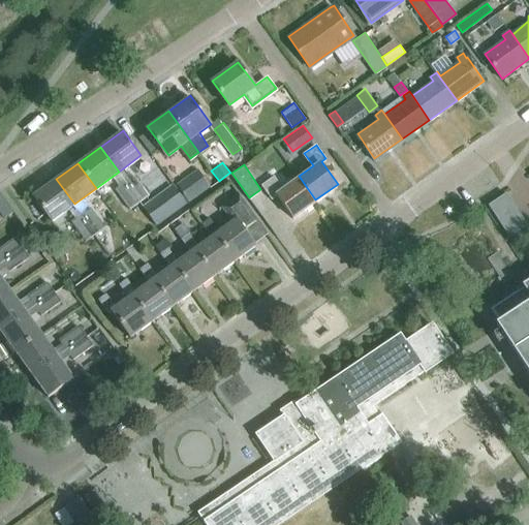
[(196,167),(176,183),(188,199),(209,185),(196,167)]
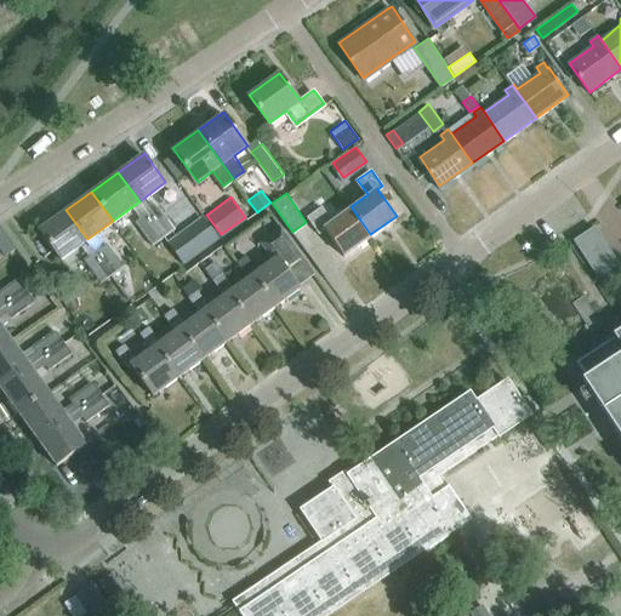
[(148,212),(164,234),(175,226),(159,204),(148,212)]
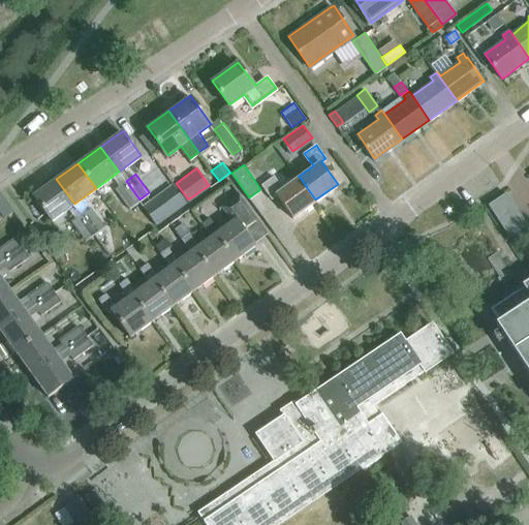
[(293,216),(315,199),(299,176),(283,187),(274,175),(262,183),(273,197),(278,193),(293,216)]
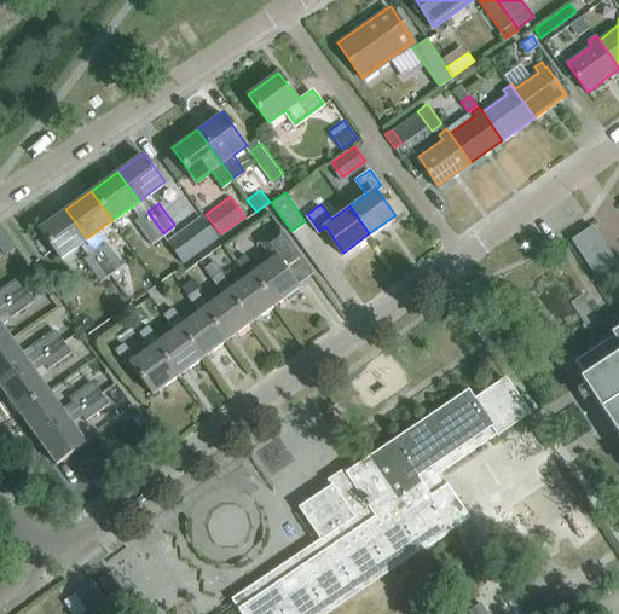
[(62,258),(87,238),(65,209),(40,227),(62,258)]
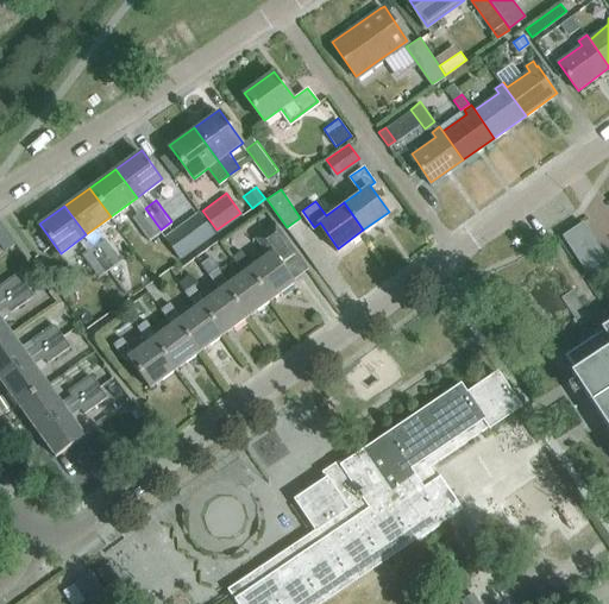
[(161,230),(145,208),(138,213),(133,216),(150,238),(161,230)]
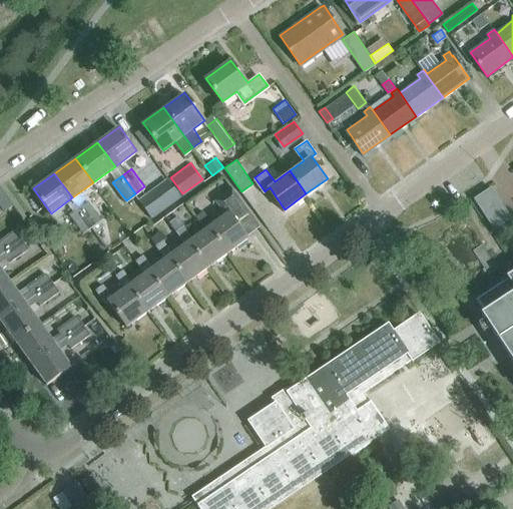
[(151,216),(180,195),(167,178),(138,198),(151,216)]
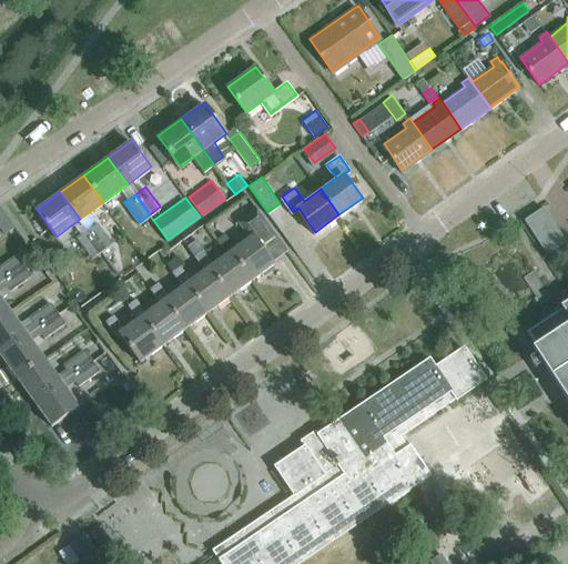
[(539,253),(561,241),(540,203),(518,215),(539,253)]
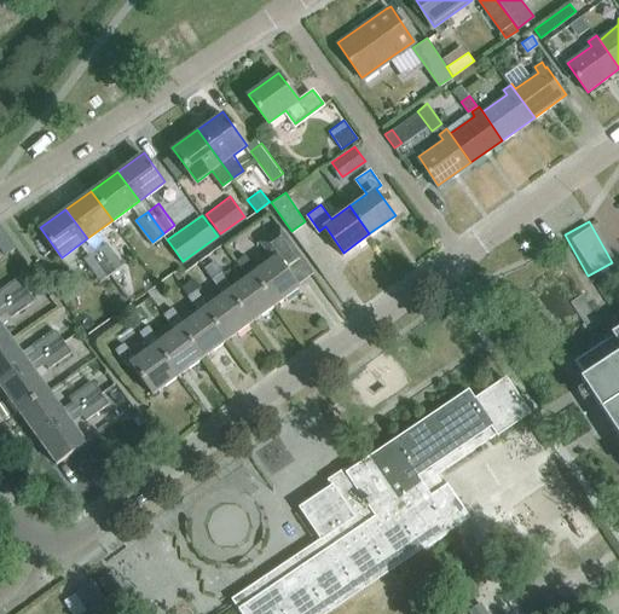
[(246,276),(252,273),(273,302),(296,285),(282,265),(298,253),(277,225),(256,239),(270,258),(254,268),(244,255),(236,261),(246,276)]
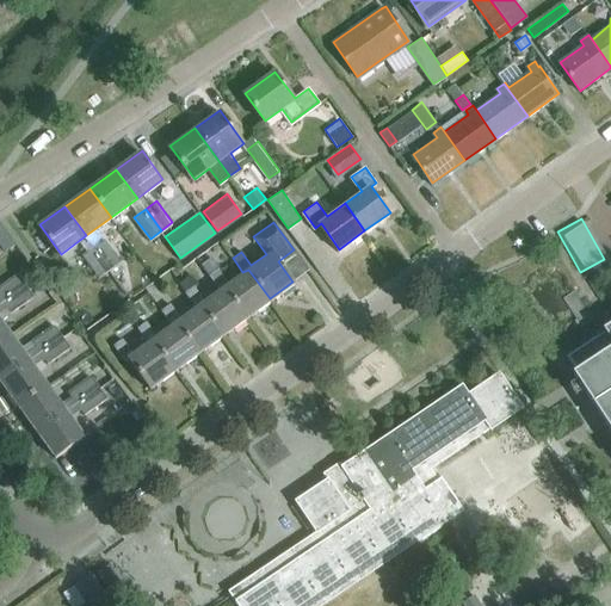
[(94,246),(110,266),(121,259),(105,237),(94,246)]
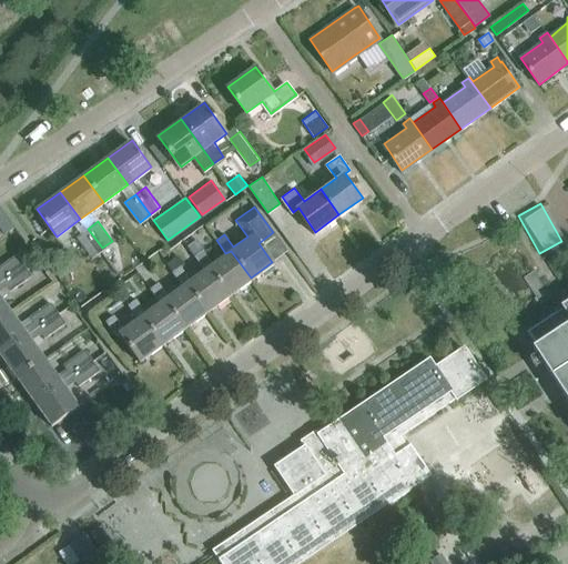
[(102,248),(88,229),(80,233),(77,237),(91,255),(102,248)]
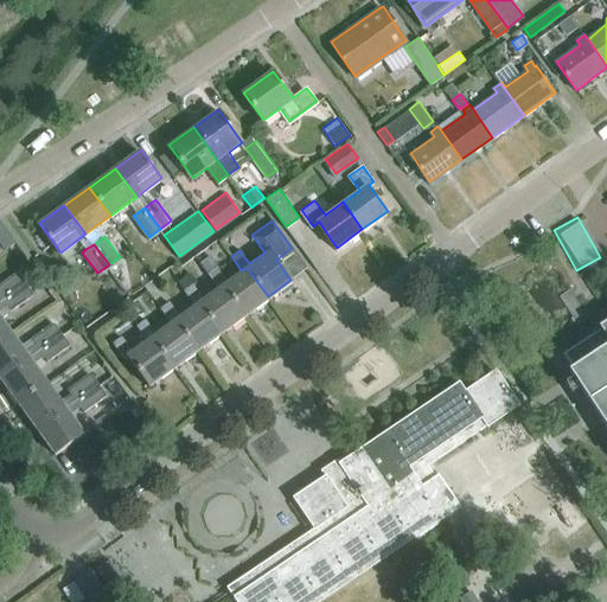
[(268,296),(247,268),(241,270),(227,281),(216,267),(206,273),(217,288),(223,286),(243,314),(268,296)]
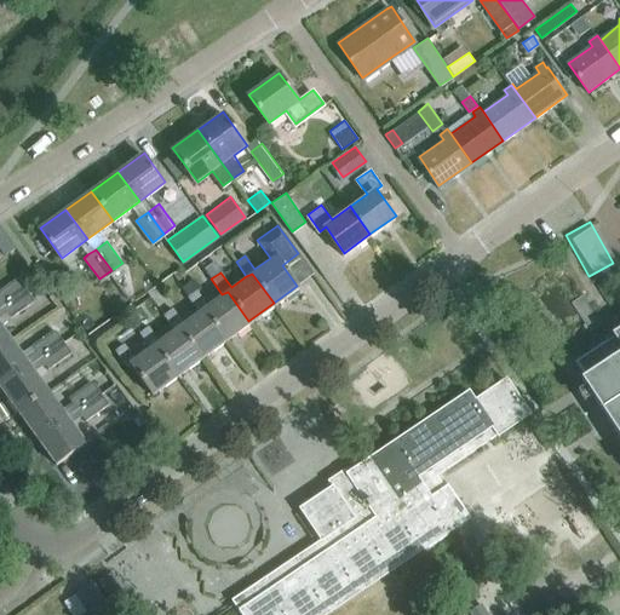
[(0,305),(26,288),(17,276),(0,288),(0,305)]
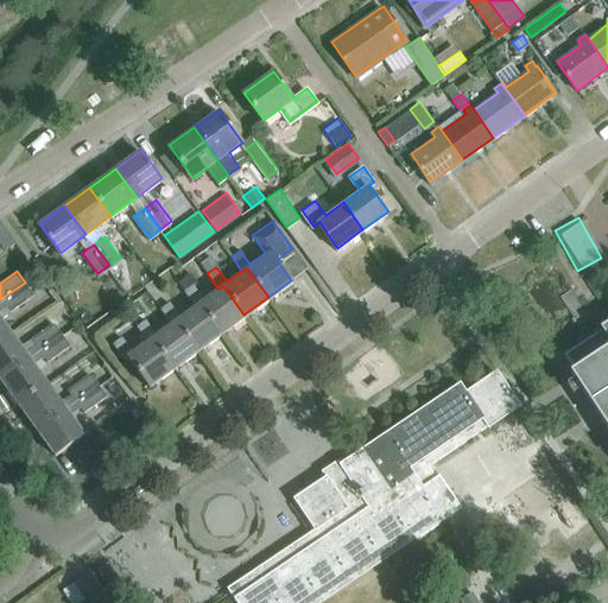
[(244,315),(223,286),(217,289),(203,299),(191,285),(196,281),(190,272),(178,280),(185,290),(183,291),(194,306),(198,303),(220,332),(244,315)]
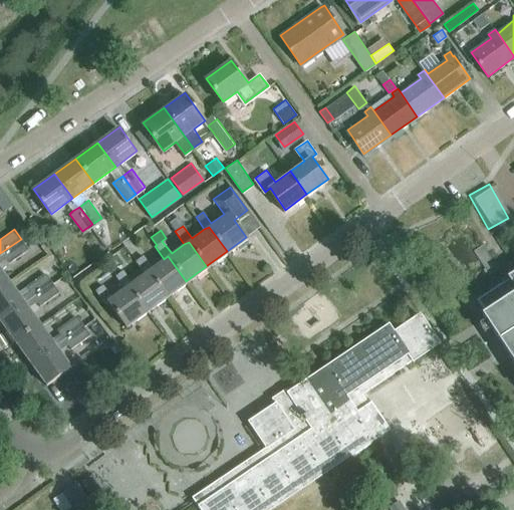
[(21,239),(0,253),(0,286),(9,281),(0,268),(0,267),(27,248),(21,239)]
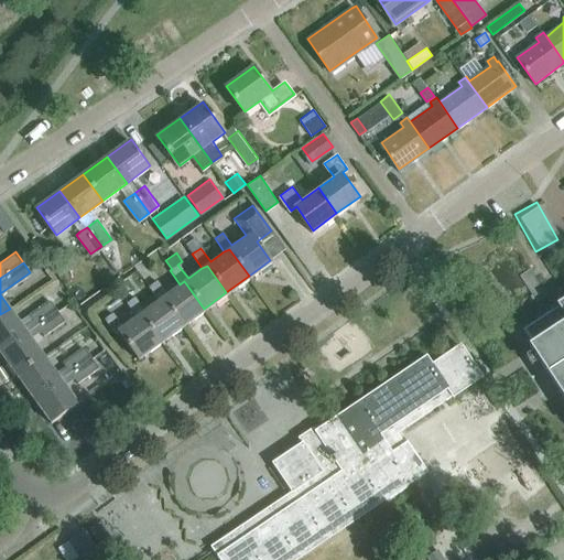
[(204,309),(184,281),(180,284),(166,294),(156,280),(147,287),(158,301),(162,298),(181,325),(204,309)]
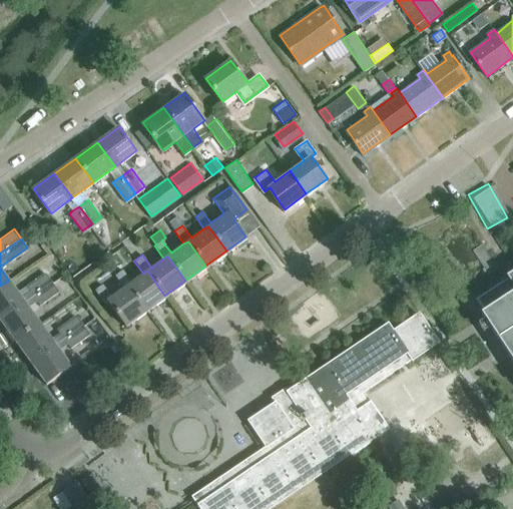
[(144,312),(164,296),(147,271),(143,274),(131,283),(122,270),(113,276),(122,288),(126,286),(144,312)]
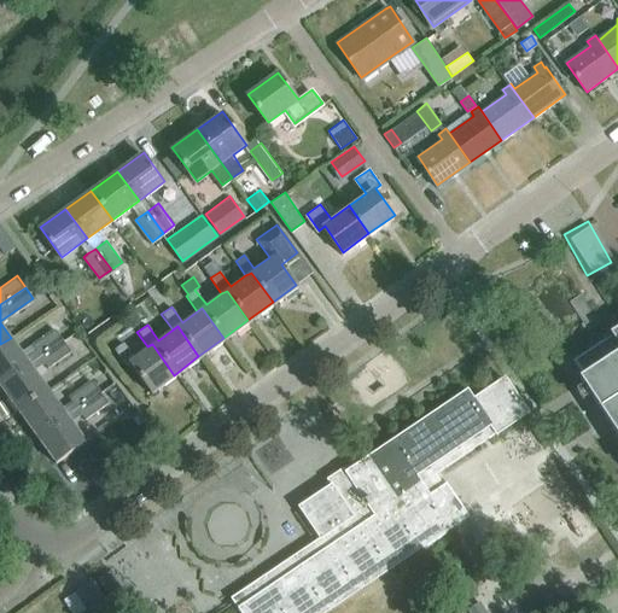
[(11,338),(0,344),(0,383),(62,339),(53,327),(19,351),(11,338)]
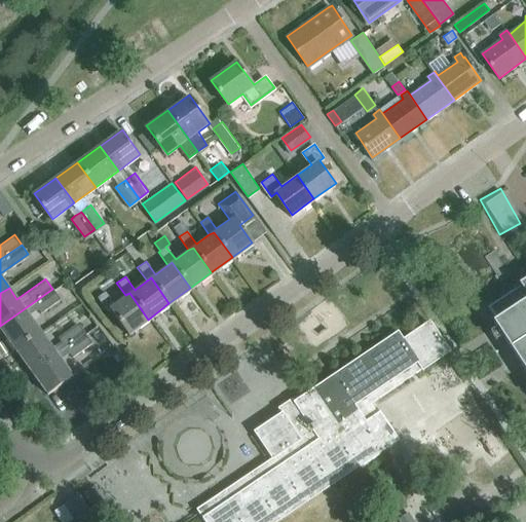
[(525,282),(488,307),(497,322),(494,324),(525,372),(525,282)]
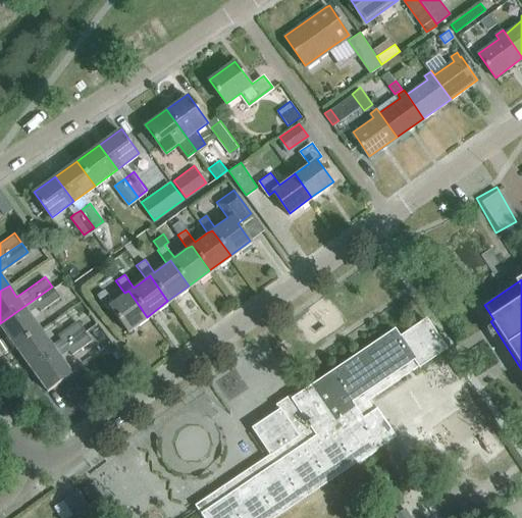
[(52,287),(0,323),(0,324),(15,346),(40,328),(31,315),(58,296),(52,287)]
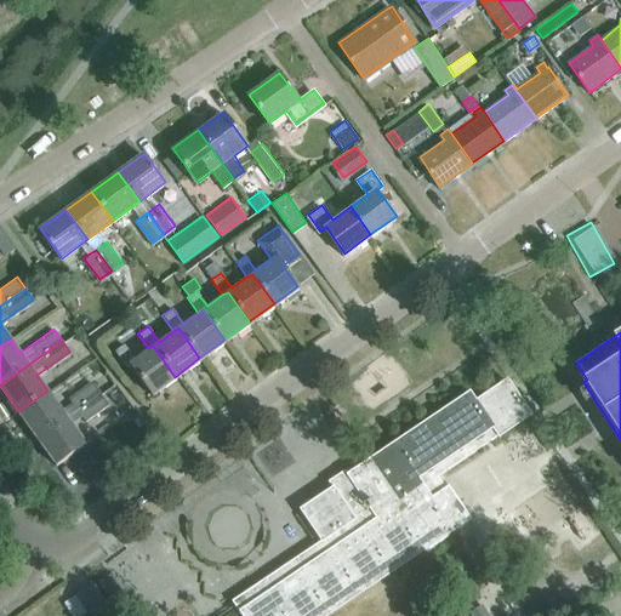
[(175,377),(153,346),(148,348),(134,359),(123,344),(113,352),(125,366),(129,364),(151,394),(175,377)]
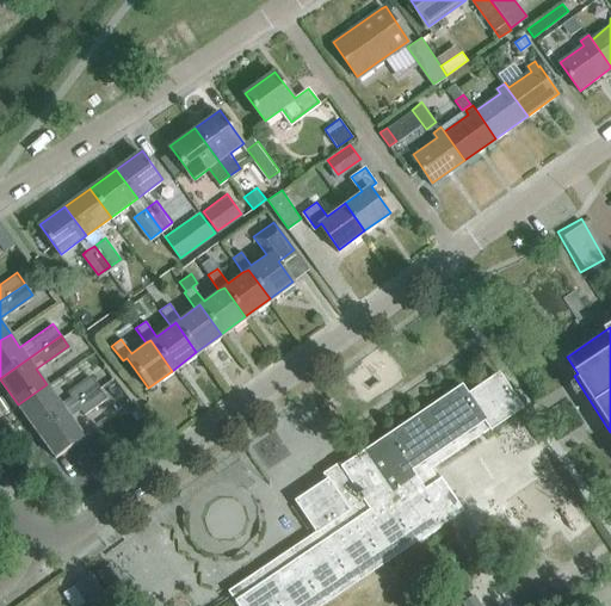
[(492,428),(524,407),(500,372),(469,393),(464,384),(382,439),(341,467),(339,462),(325,474),(328,480),(296,501),(316,531),(230,588),(242,605),(318,605),(381,564),(446,520),(463,509),(442,477),(439,478),(431,467),(491,427),(492,428)]
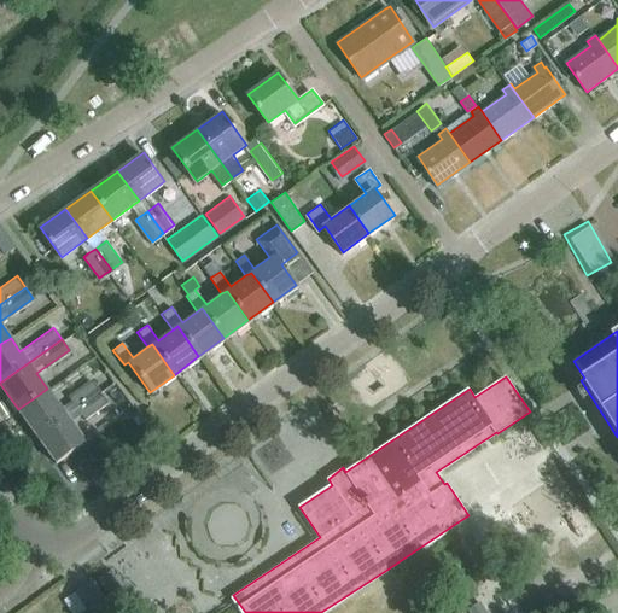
[(75,407),(99,391),(91,379),(66,396),(75,407)]
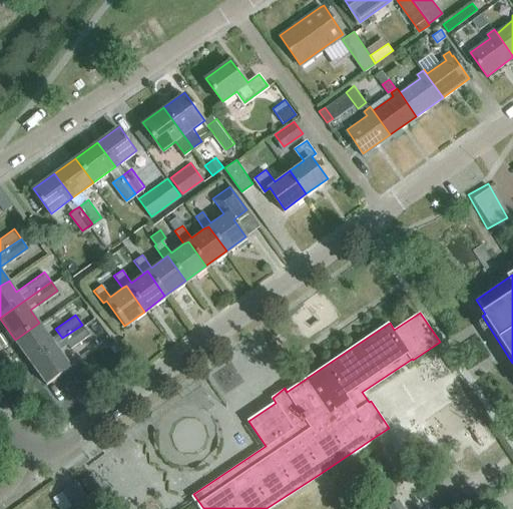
[(54,344),(39,323),(15,340),(30,361),(54,344)]
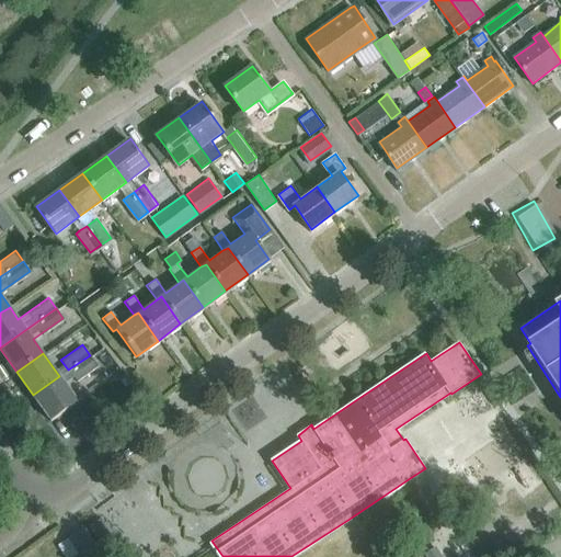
[(90,355),(68,370),(76,381),(96,365),(90,355)]
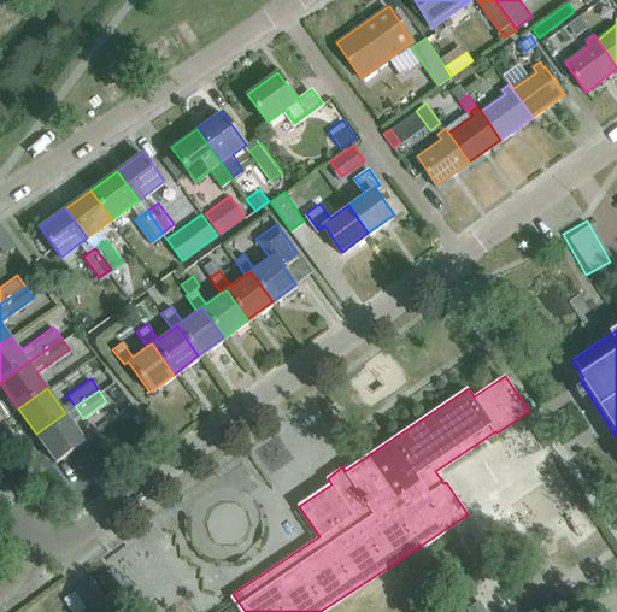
[(84,440),(65,413),(36,434),(56,460),(84,440)]
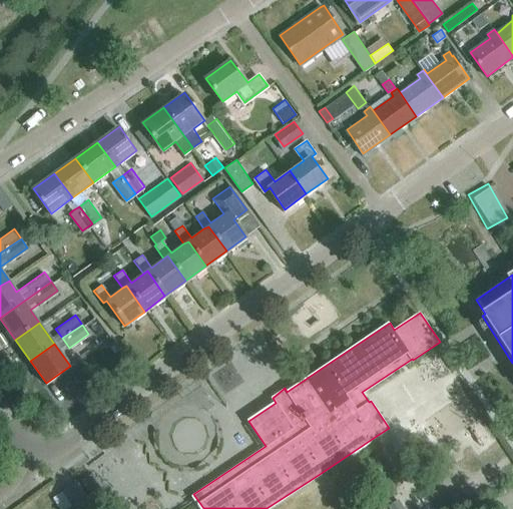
[(87,495),(97,489),(87,472),(77,478),(87,495)]
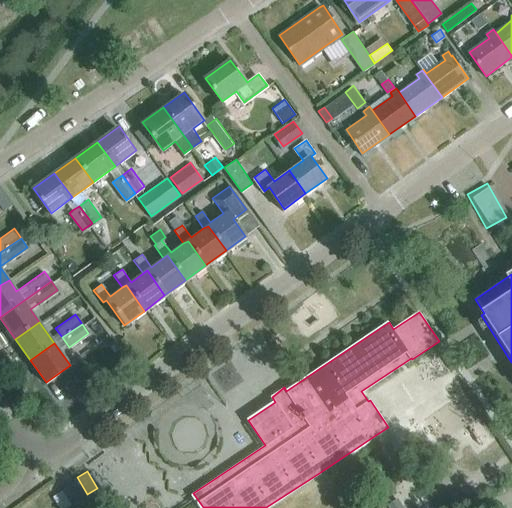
[(73,478),(59,488),(72,506),(86,496),(73,478)]
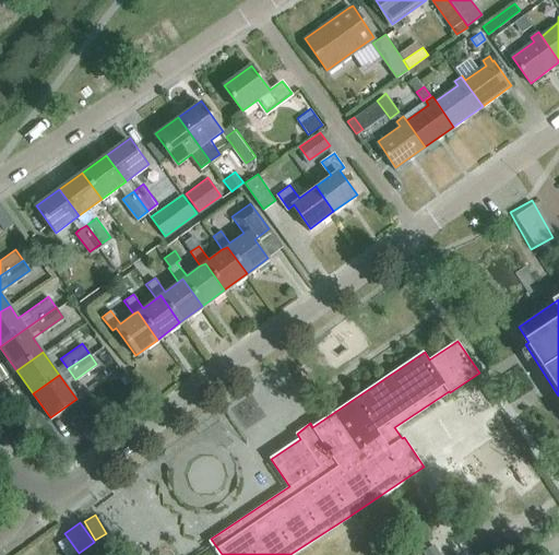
[(441,554),(433,542),(421,550),(424,554),(441,554)]
